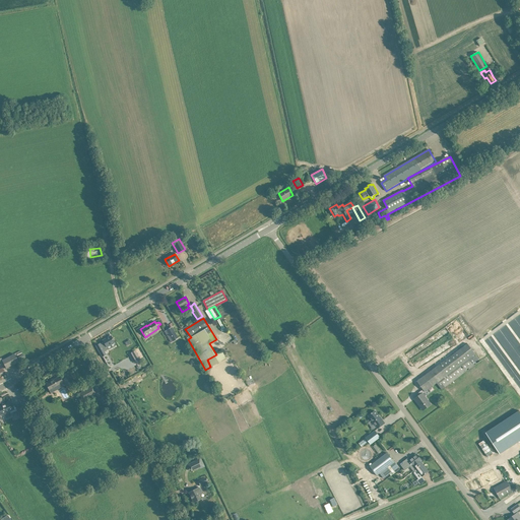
[(119,339),(135,332),(133,327),(117,334),(119,339)]
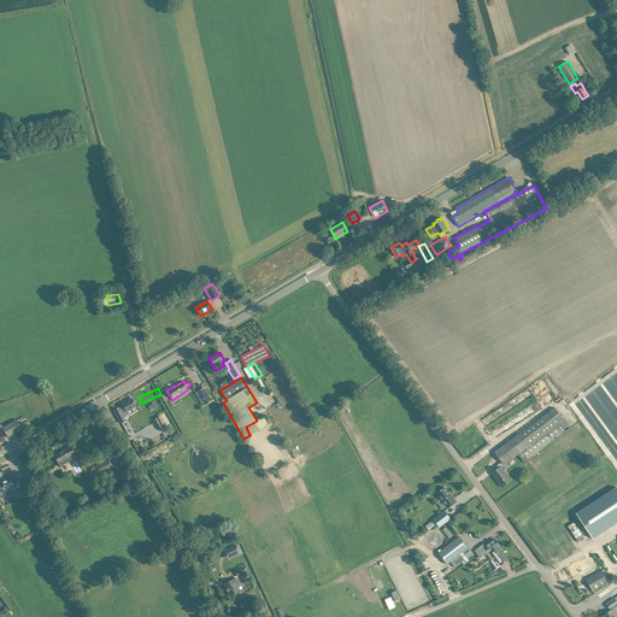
[(204,388),(195,393),(200,401),(203,406),(211,401),(209,397),(204,388)]
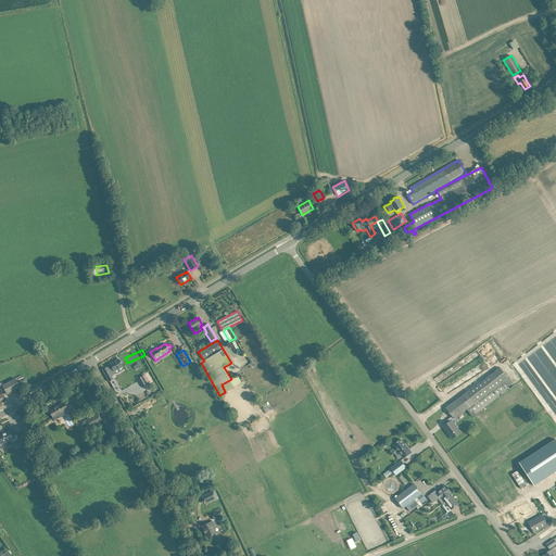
[(118,358),(110,364),(111,366),(106,368),(106,367),(102,369),(109,381),(113,379),(112,376),(115,374),(114,371),(123,366),(118,358)]
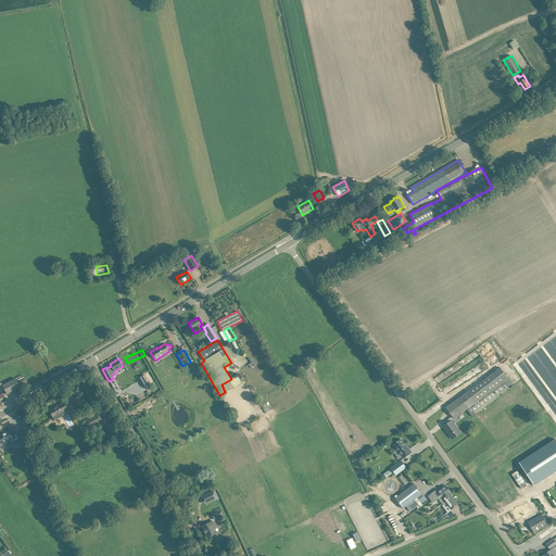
[(20,387),(17,381),(23,378),(22,375),(2,386),(7,394),(20,387)]
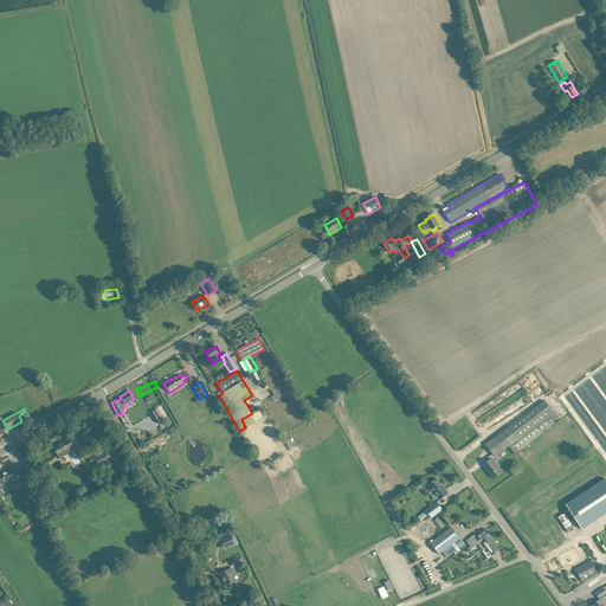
[(148,416),(152,425),(161,421),(158,412),(148,416)]
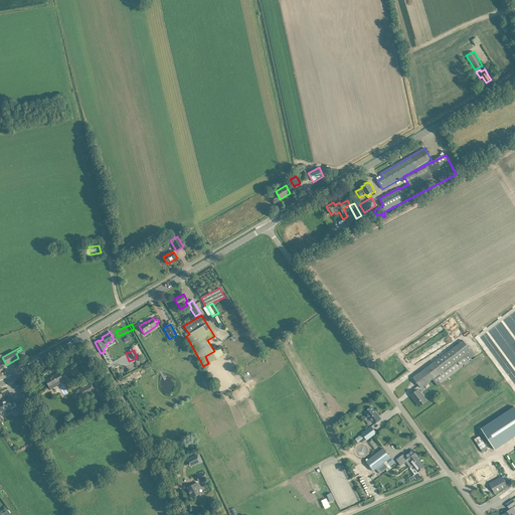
[(416,391),(410,395),(415,402),(416,401),(420,406),(424,402),(426,400),(418,389),(433,379),(442,372),(434,362),(417,374),(413,377),(418,385),(414,389),(416,391)]
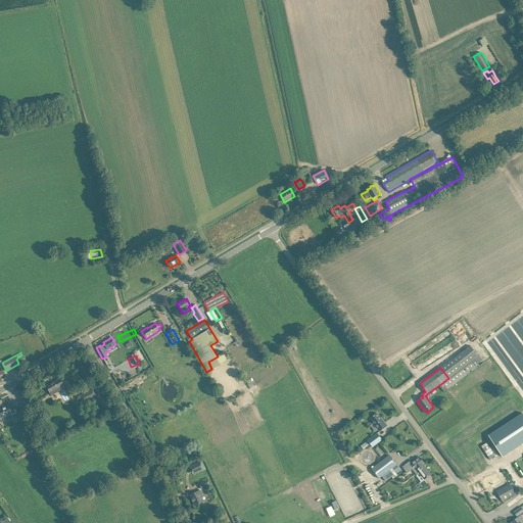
[(59,388),(63,385),(59,378),(52,383),(51,382),(46,385),(50,393),(59,388)]
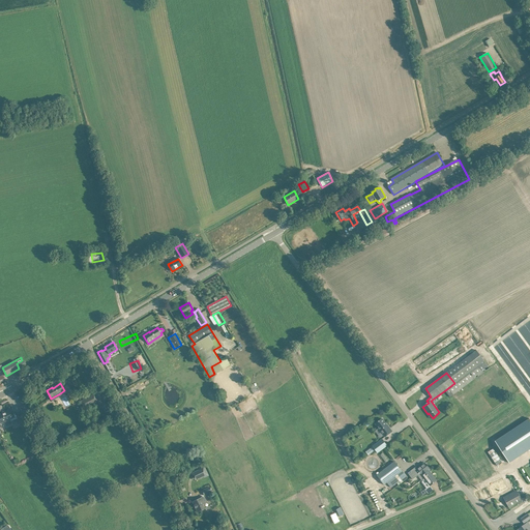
[(81,403),(78,405),(81,410),(84,409),(96,403),(98,402),(96,399),(96,400),(94,396),(95,395),(94,393),(80,401),(81,403)]
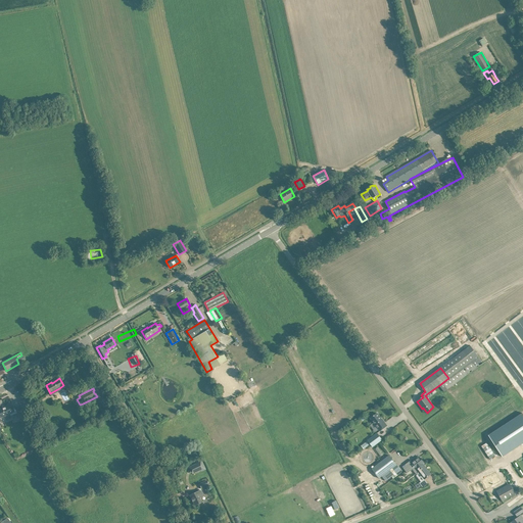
[(11,416),(17,414),(21,413),(18,406),(14,408),(15,409),(13,410),(10,403),(5,406),(5,407),(0,409),(0,417),(0,418),(10,414),(11,416)]
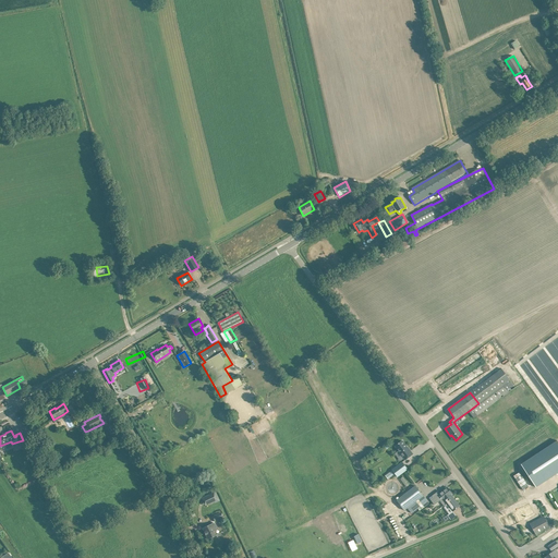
[(29,443),(35,453),(44,449),(38,438),(29,443)]
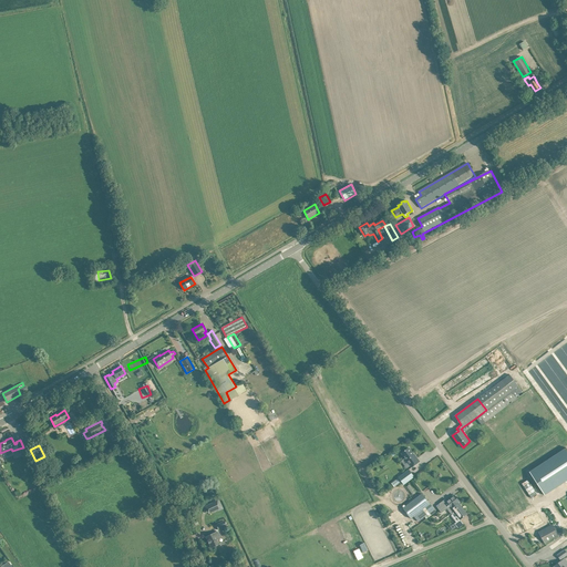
[(402,453),(412,467),(420,462),(414,454),(414,455),(409,447),(402,453)]
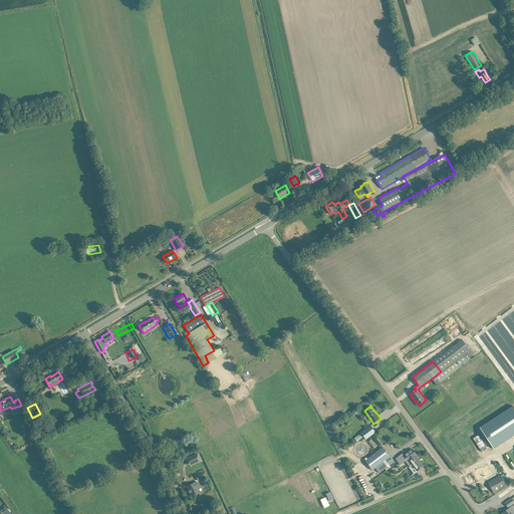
[(513,409),(512,406),(479,429),(493,450),(513,435),(513,409)]
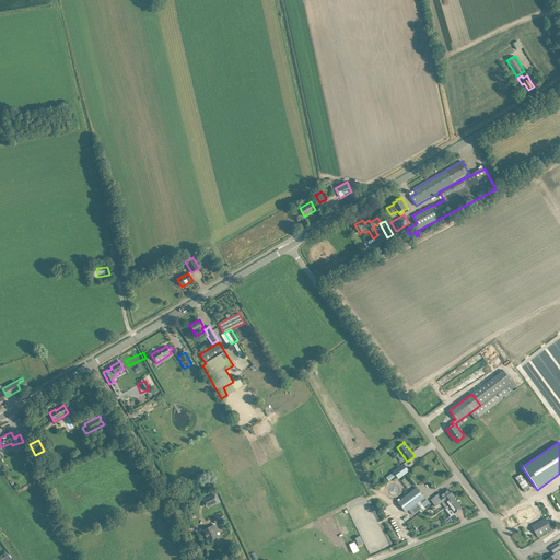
[(394,471),(399,479),(409,470),(404,464),(394,471)]
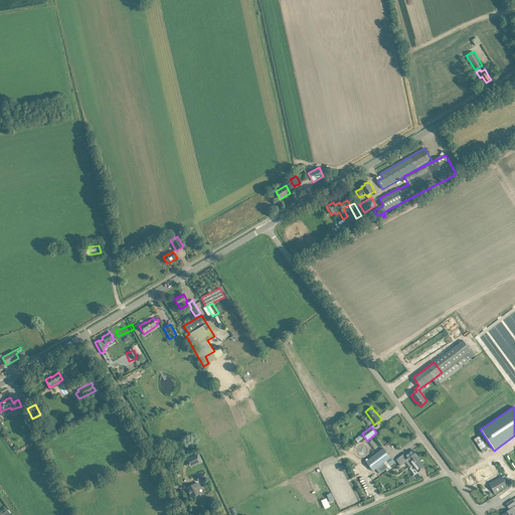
[(384,449),(366,462),(373,471),(379,467),(384,463),(391,458),(384,449)]
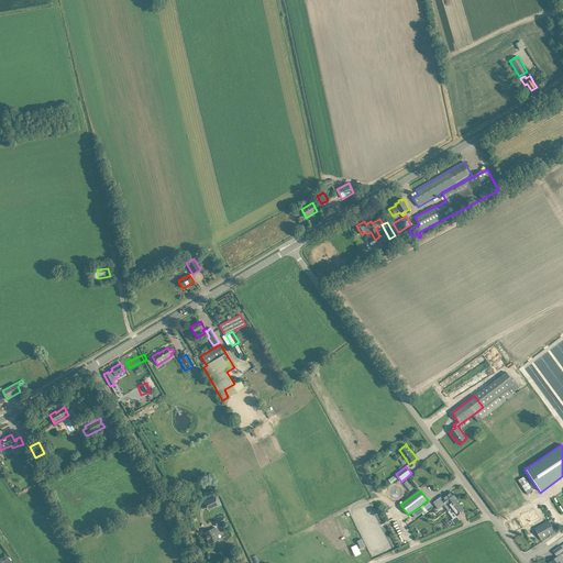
[(442,496),(433,503),(438,509),(444,505),(449,511),(454,518),(456,516),(463,511),(460,506),(461,506),(455,499),(456,498),(451,492),(443,497),(442,496)]
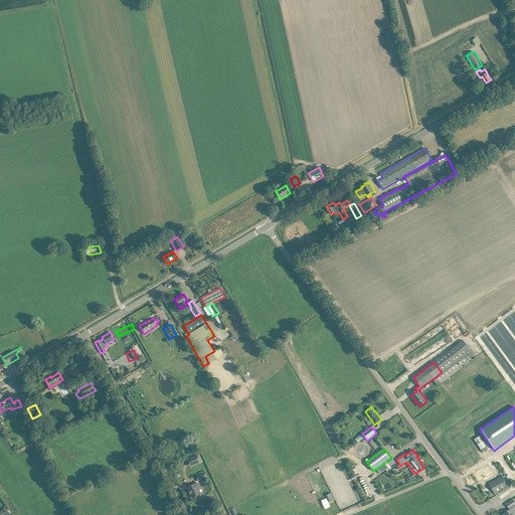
[(202,461),(199,454),(188,459),(191,466),(202,461)]
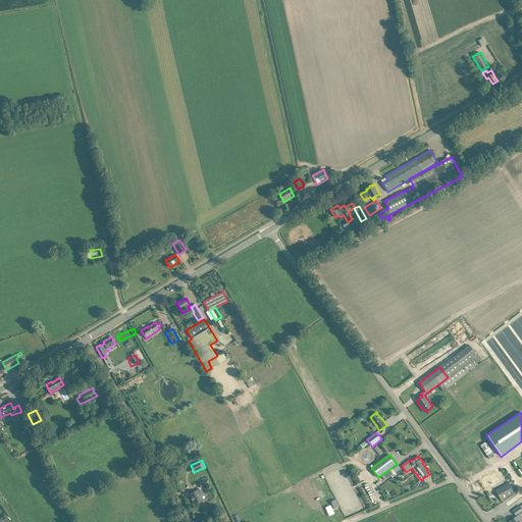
[(489,478),(492,484),(502,479),(500,475),(493,478),(493,476),(489,478)]
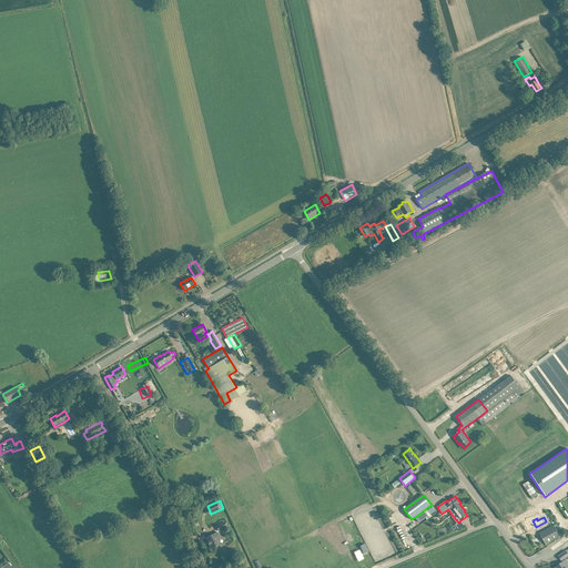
[(539,534),(544,541),(546,546),(561,537),(560,536),(566,534),(564,530),(558,534),(554,526),(539,534)]
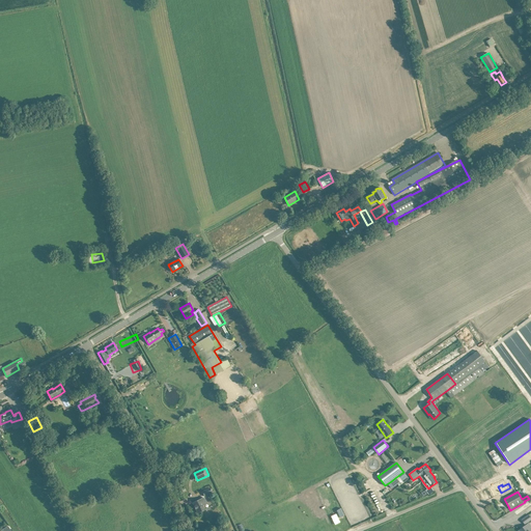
[(197,501),(193,503),(197,513),(202,510),(204,509),(205,509),(203,505),(206,504),(203,498),(200,500),(197,501)]
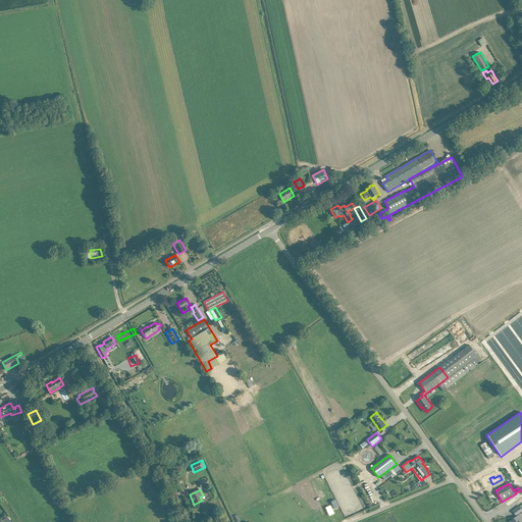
[(521,509),(520,507),(513,511),(516,515),(517,517),(520,515),(521,512),(521,509)]
